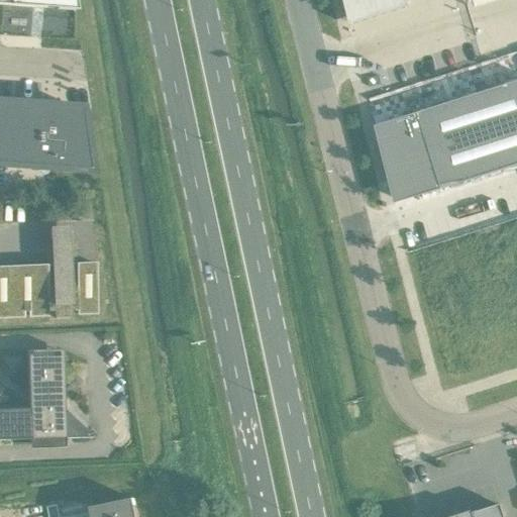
[(0,0),(0,5),(74,10),(72,0),(0,0)]
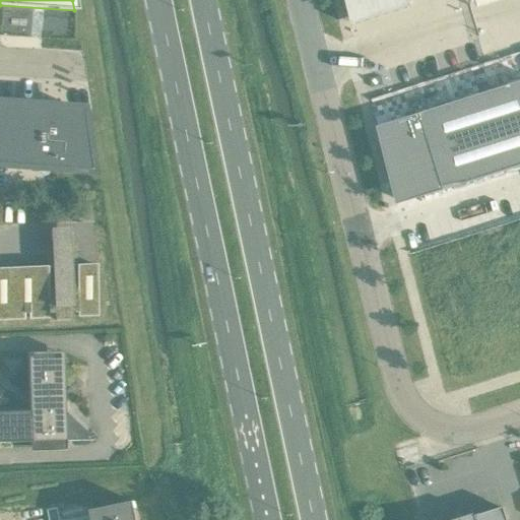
[(344,0),(351,26),(412,7),(409,0),(344,0)]
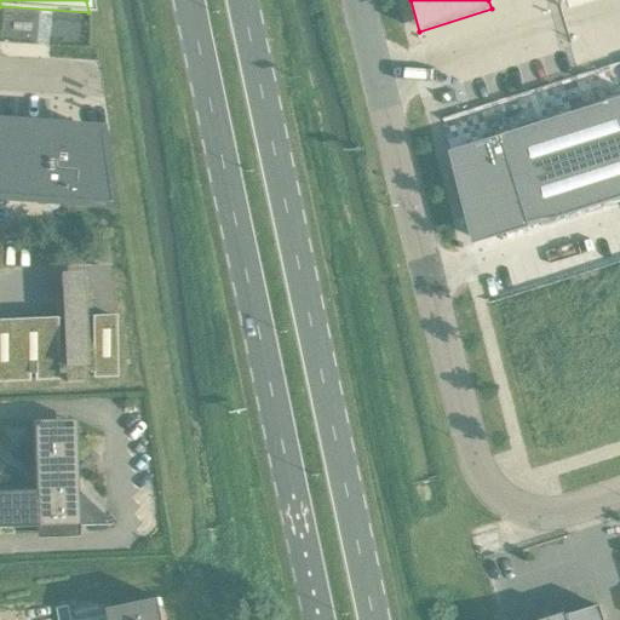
[(619,97),(453,150),(476,240),(499,233),(504,231),(505,235),(530,227),(529,224),(540,222),(551,220),(619,197),(619,97)]
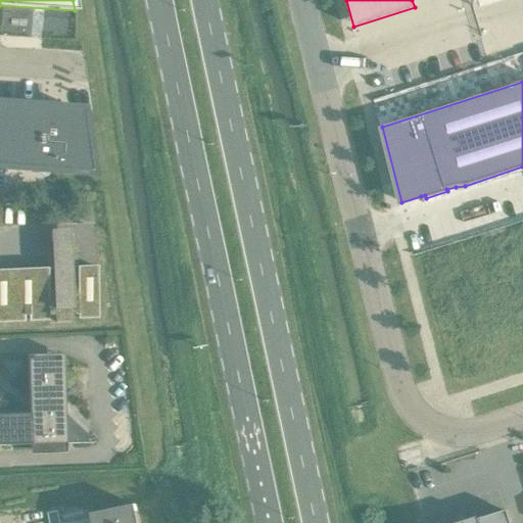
[(79,172),(81,110),(15,106),(11,167),(15,167),(79,172)]
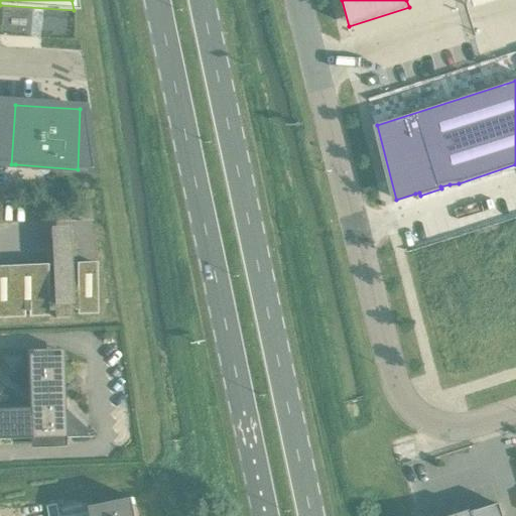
[(95,263),(76,264),(75,240),(69,240),(69,227),(49,227),(49,240),(44,240),(45,266),(15,267),(0,267),(0,315),(15,315),(55,313),(55,317),(72,316),(72,312),(97,311),(95,263)]
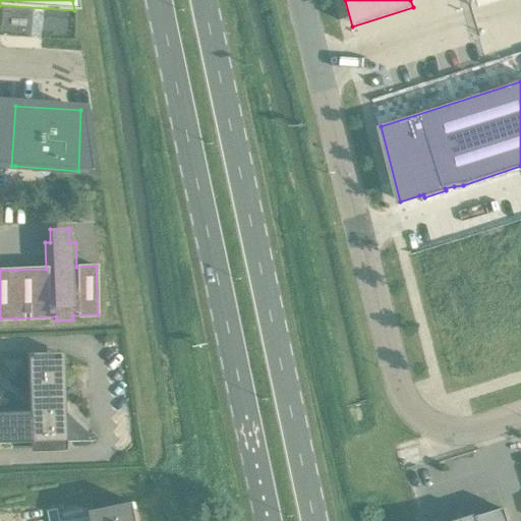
[(520,274),(511,241),(414,271),(446,394),(502,377),(486,328),(520,315),(520,274)]
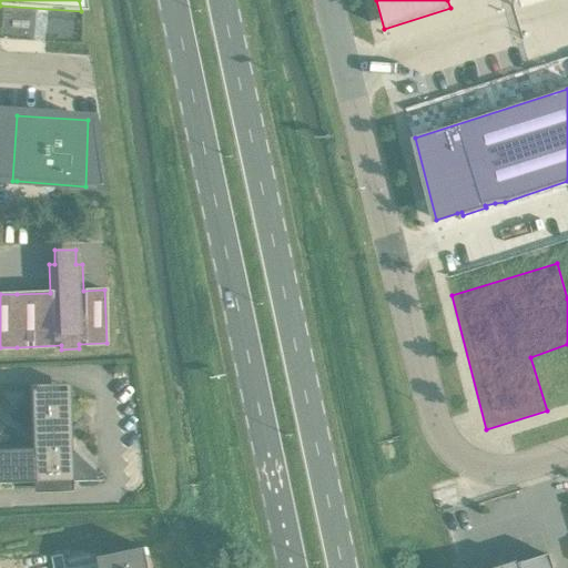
[(0,483),(17,483),(102,480),(102,478),(70,448),(69,448),(67,385),(30,386),(31,449),(17,450),(0,450),(0,483)]
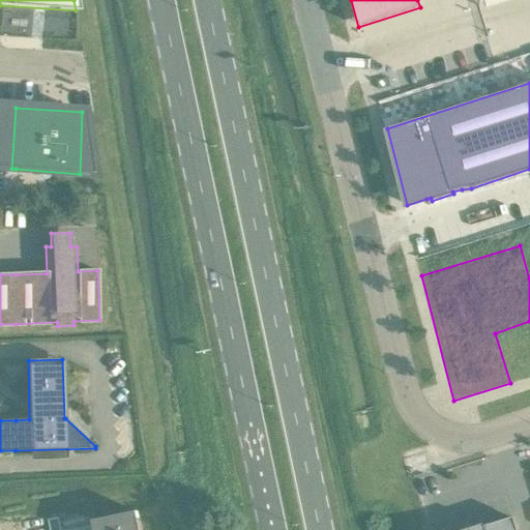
[(95,529),(140,529),(137,512),(94,522),(95,529)]
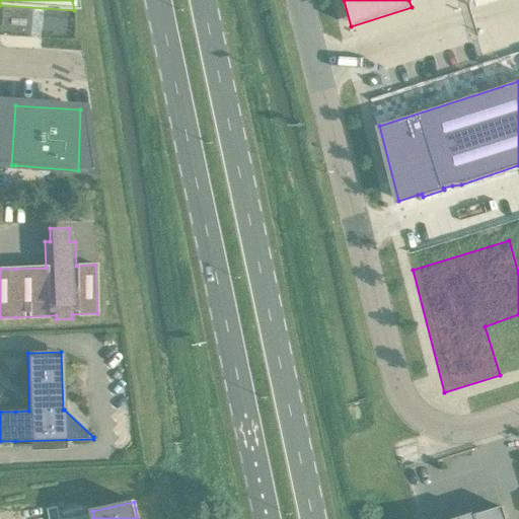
[(505,518),(502,508),(474,516),(473,513),(470,514),(471,516),(462,518),(505,518)]
